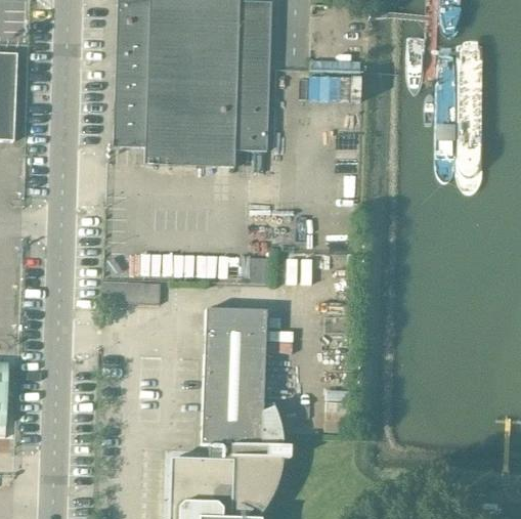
[(115,130),(115,144),(146,145),(146,162),(212,164),(235,165),(236,147),(268,148),(272,0),(119,0),(119,17),(116,93),(116,99),(116,121),(115,130)]
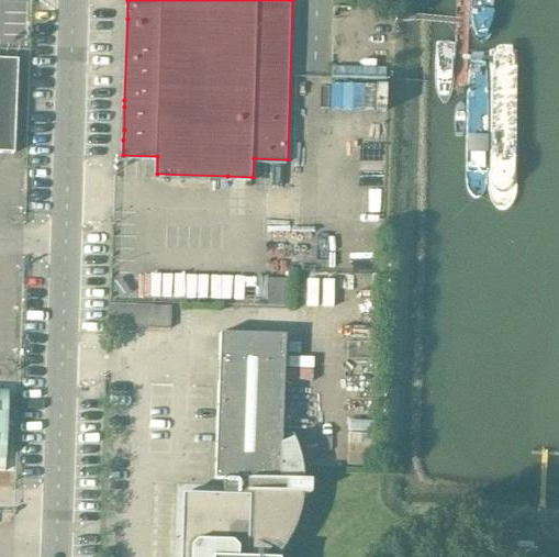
[(12,17),(12,32),(0,31),(0,41),(30,42),(31,18),(12,17)]
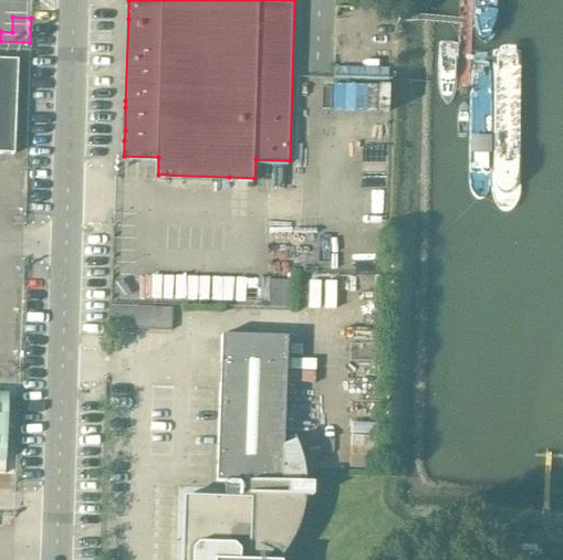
[(0,149),(16,150),(20,56),(0,55),(0,149)]
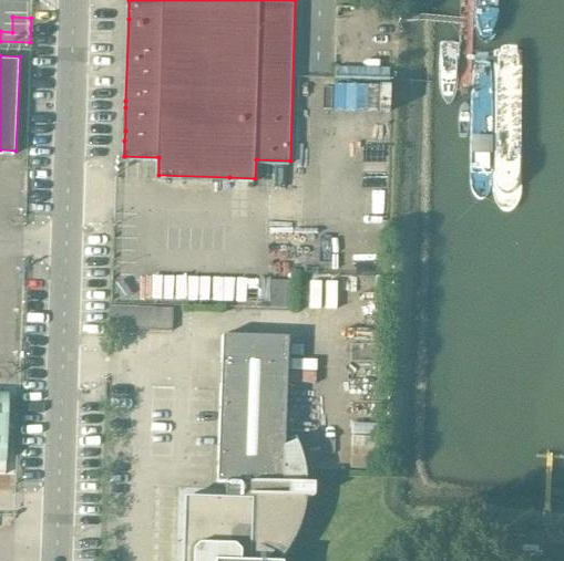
[(273,277),(272,304),(291,304),(293,277),(273,277)]
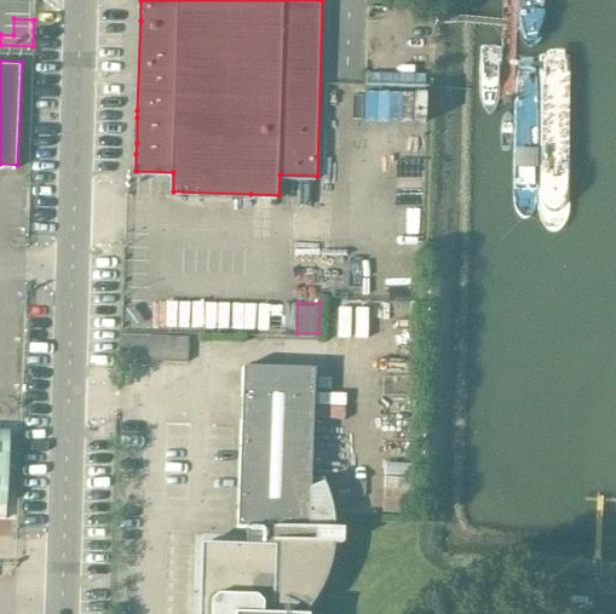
[(309,613),(291,613),(301,600),(310,607),(315,601),(317,596),(320,592),(322,587),(326,580),(328,573),(330,566),(333,561),(334,556),(334,550),(335,541),(339,541),(340,527),(337,527),(335,521),(335,516),(334,510),(333,505),(332,499),(330,494),(329,488),(327,483),(324,478),(324,480),(312,485),(316,366),(245,363),(239,524),(249,524),(248,541),(202,540),(200,613),(309,613)]
